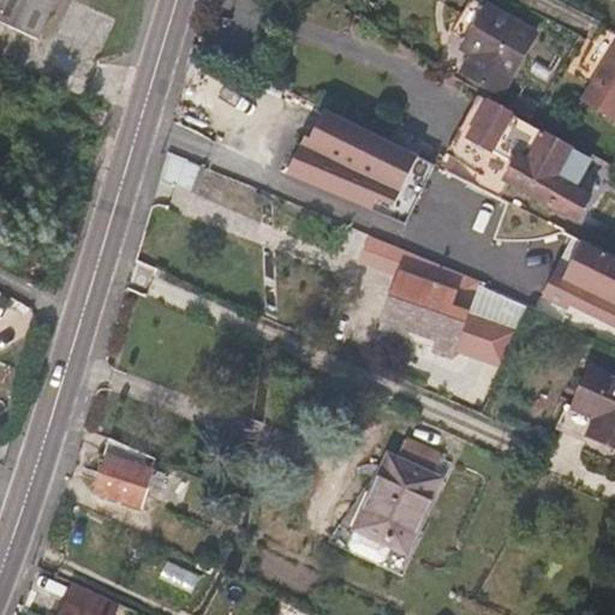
[(0,0),(0,23),(36,41),(55,0),(0,0)]
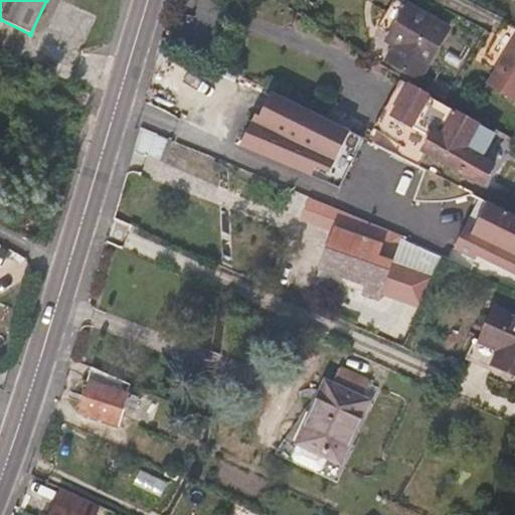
[(451,27),(407,3),(396,22),(385,42),(393,46),(385,60),(420,81),(428,67),(428,66),(451,27)]
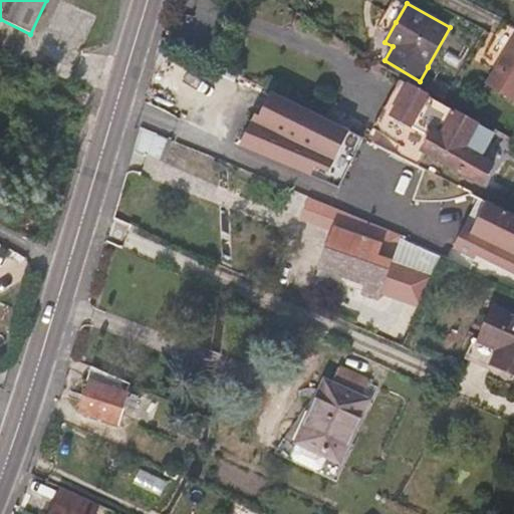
[(513,39),(504,56),(487,83),(513,100),(513,39)]
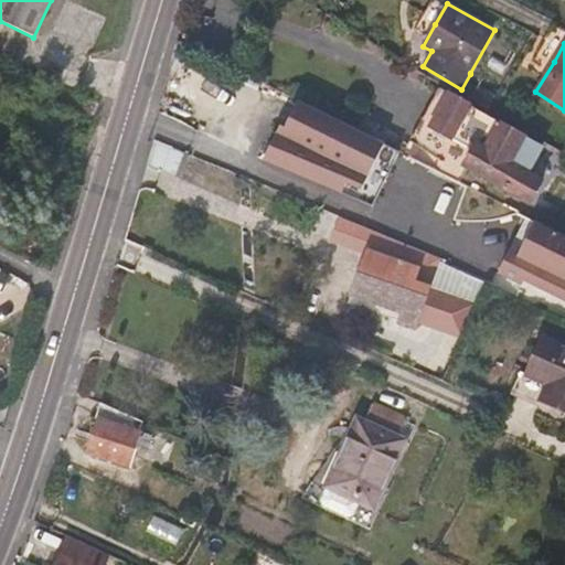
[(488,108),(496,96),(478,86),(470,99),(488,108)]
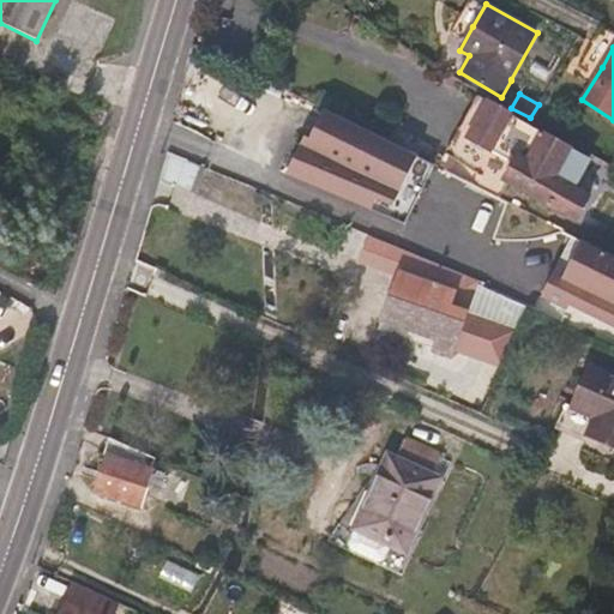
[(572,188),(589,157),(487,98),(465,137),(512,163),(503,181),(576,222),(582,210),(589,197),(572,188)]
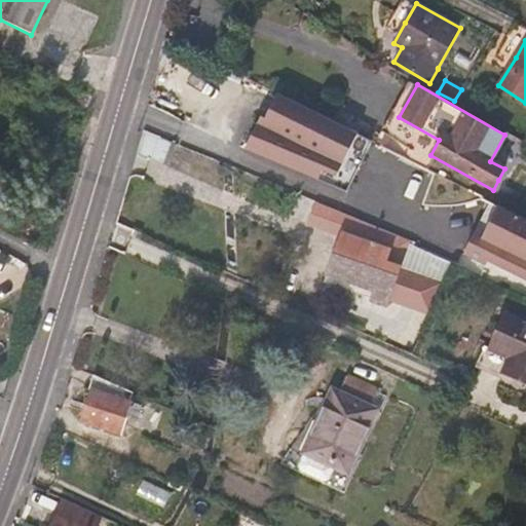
[(359,134),(275,92),(247,148),(318,179),(322,173),(335,179),(359,134)]
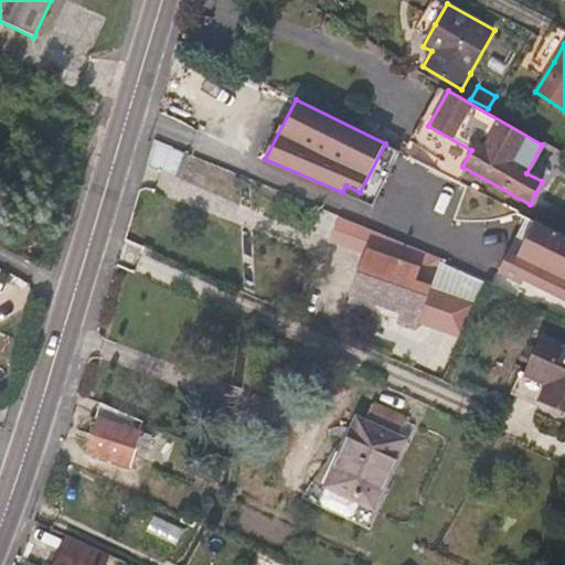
[(177,176),(184,151),(153,141),(146,164),(177,176)]
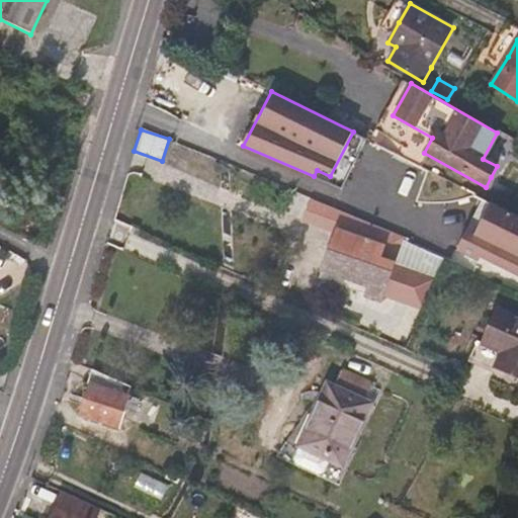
[(394,153),(378,145),(375,152),(403,166),(406,159),(394,153)]
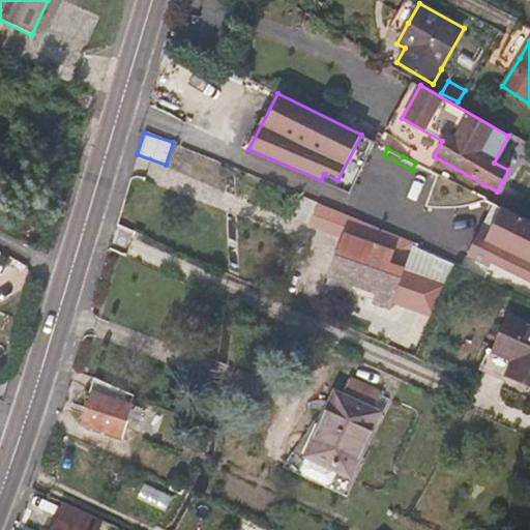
[(417,244),(319,203),(311,227),(343,238),(328,277),(352,286),(377,294),(374,303),(390,310),(392,302),(433,317),(446,284),(455,265),(416,247),(417,244)]
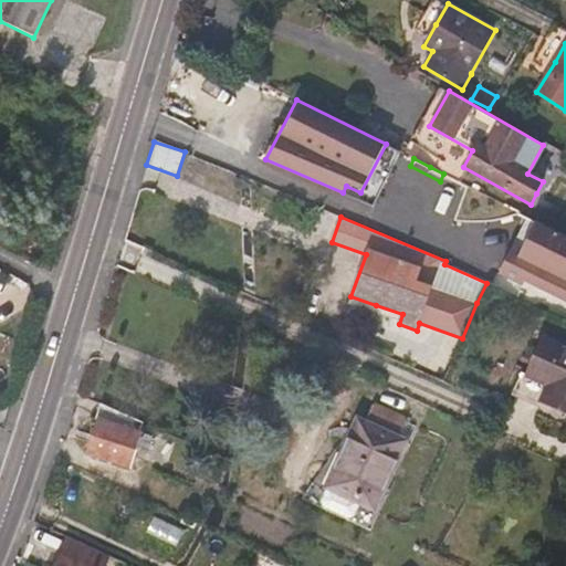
[(565,278),(565,251),(524,237),(521,245),(511,242),(507,249),(505,255),(515,259),(510,274),(561,294),(565,278)]
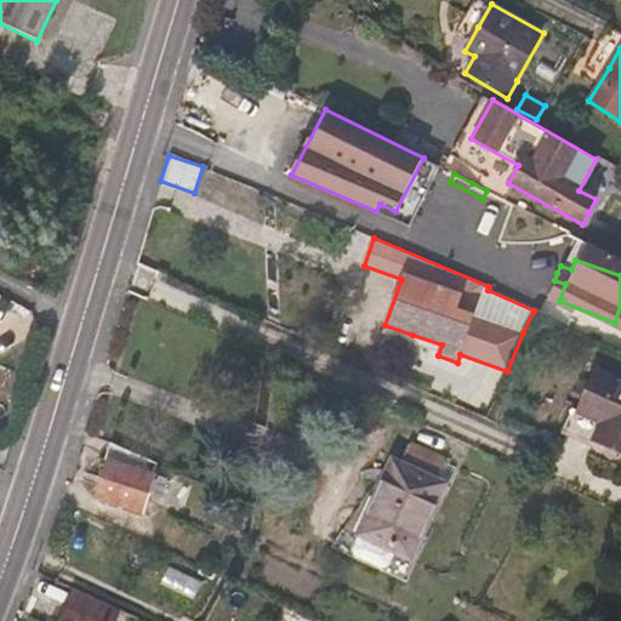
[(620,381),(596,371),(586,391),(577,411),(602,422),(596,439),(620,450),(620,381)]
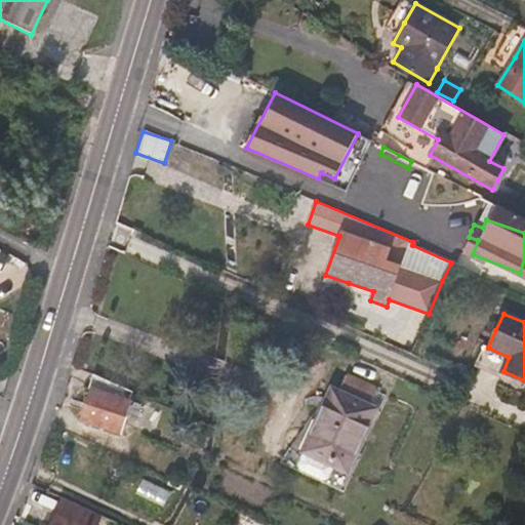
[(129,401),(132,393),(92,374),(88,389),(91,390),(86,405),(81,421),(121,434),(126,420),(134,423),(140,405),(129,401)]
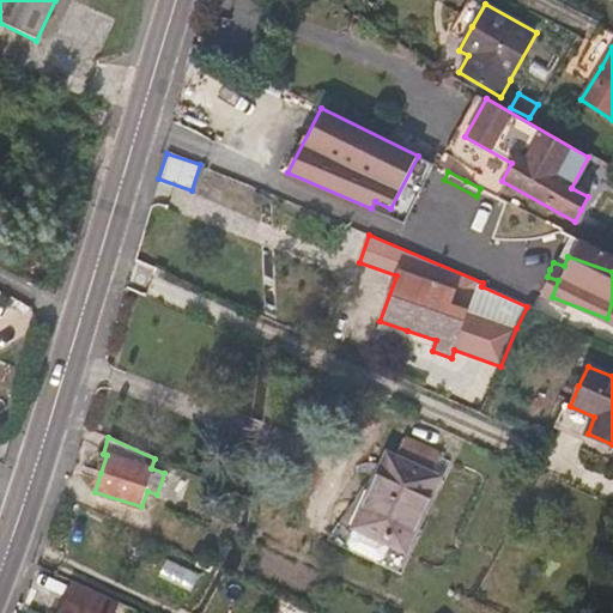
[(399,455),(386,449),(368,487),(351,526),(405,551),(441,474),(434,471),(441,455),(405,438),(399,455)]
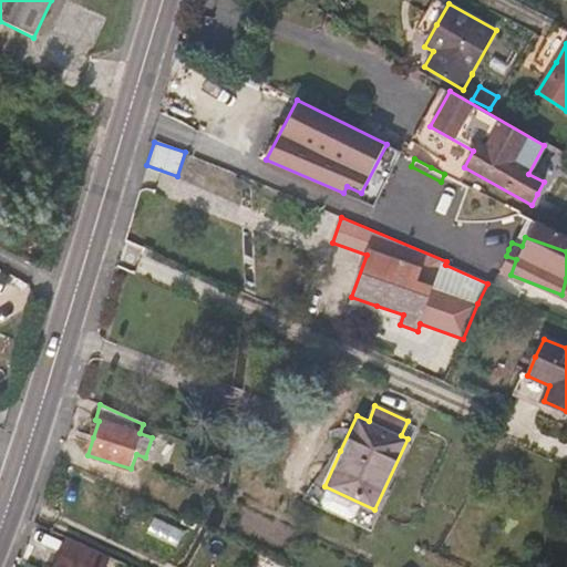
[(105,566),(110,557),(66,537),(53,566),(105,566)]
